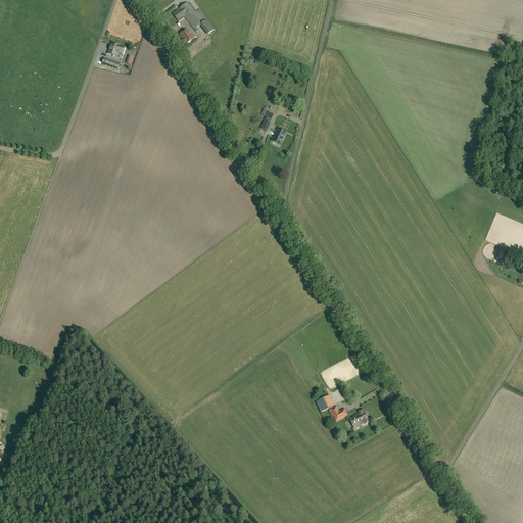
[(185,17),(194,30),(196,33),(198,31),(196,28),(200,26),(208,35),(215,30),(207,20),(199,9),(195,13),(187,3),(179,9),(173,14),(179,22),(185,17)]
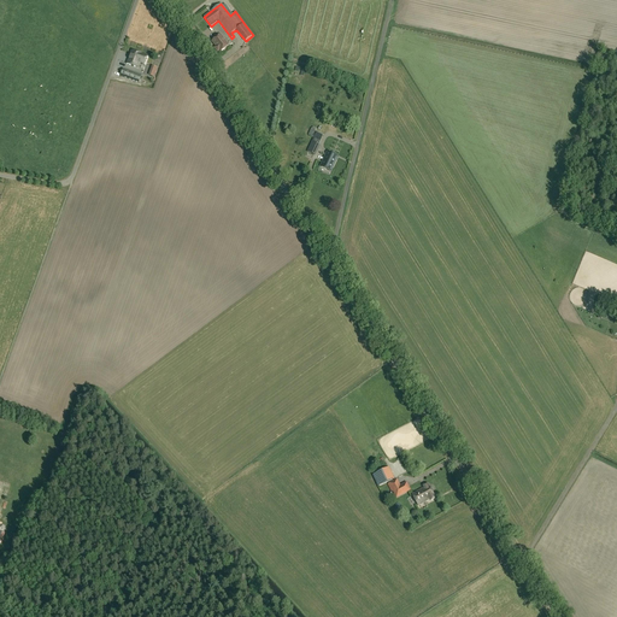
[(219,52),(229,46),(221,35),(212,41),(216,47),(215,48),(217,52),(219,51),(219,52)]
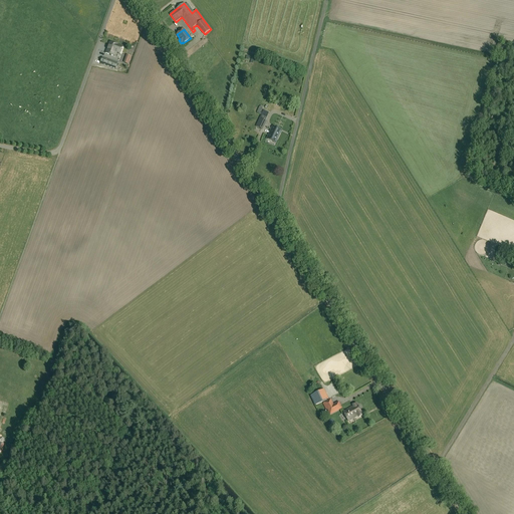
[(122,47),(118,46),(119,46),(109,42),(105,54),(115,57),(116,52),(120,54),(122,47)]
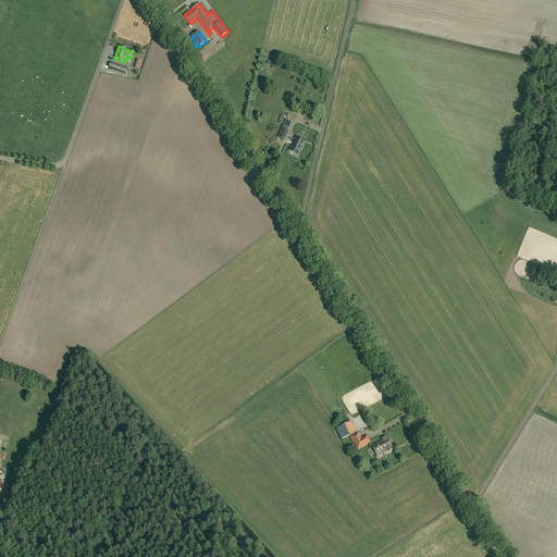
[(109,69),(125,75),(127,69),(111,62),(109,69)]
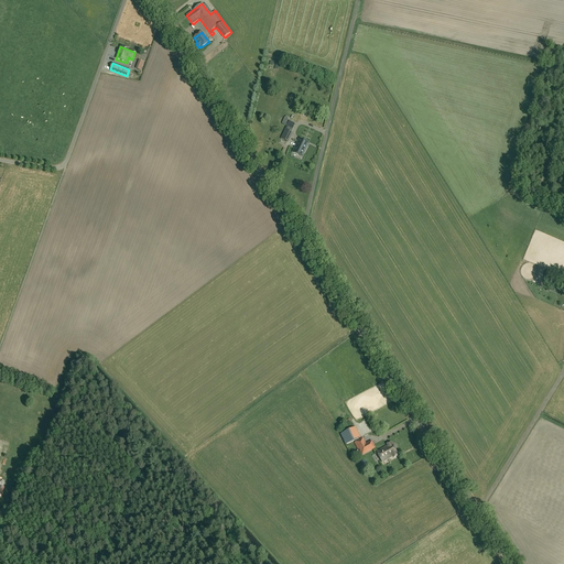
[(281,139),(288,142),(295,125),(289,121),(281,139)]
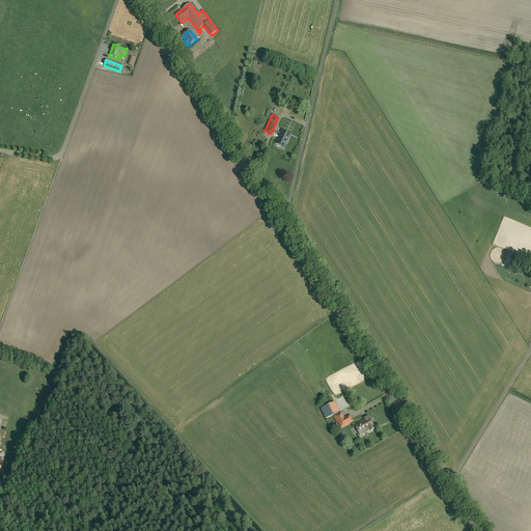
[(290,135),(282,132),(278,140),(277,144),(284,147),(286,144),(290,135)]
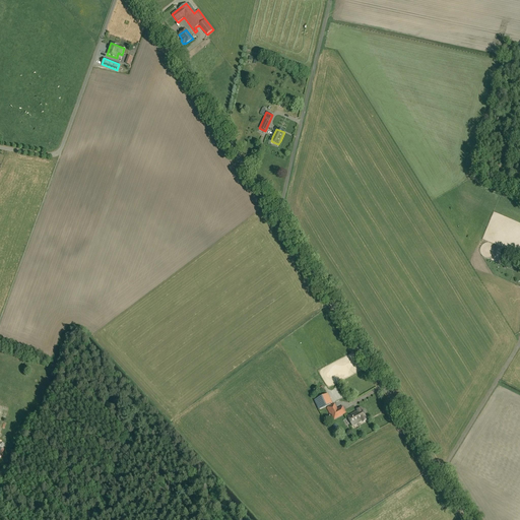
[(328,394),(314,400),(319,410),(332,404),(328,394)]
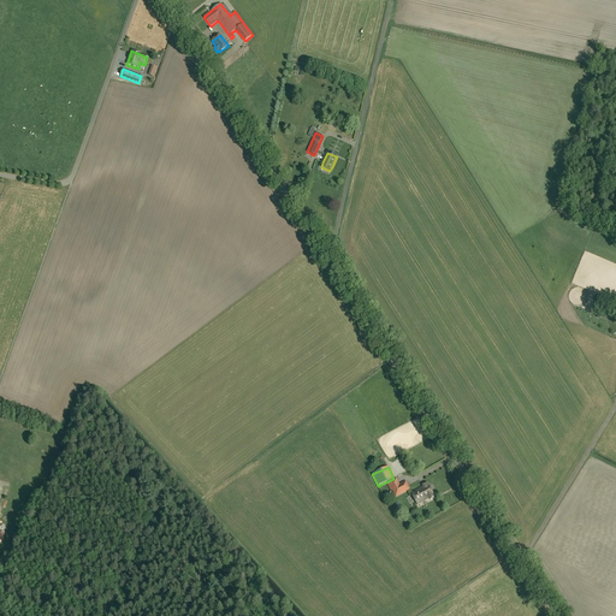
[(402,493),(400,486),(396,480),(389,484),(391,490),(392,490),(396,496),(402,493)]
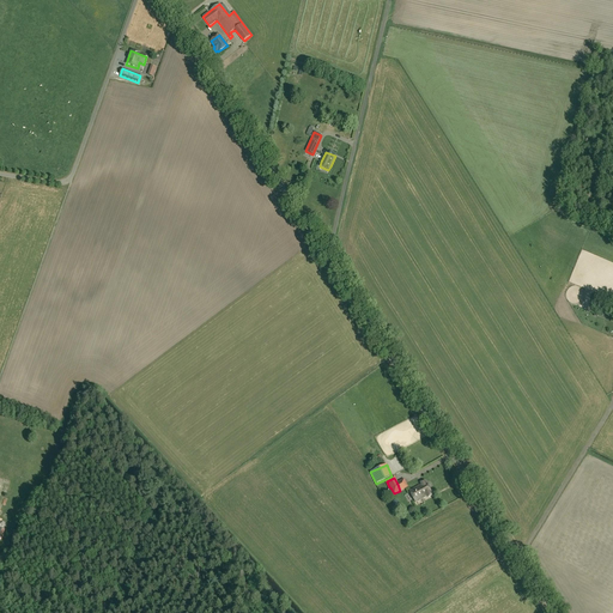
[(407,487),(404,480),(398,484),(400,491),(407,487)]
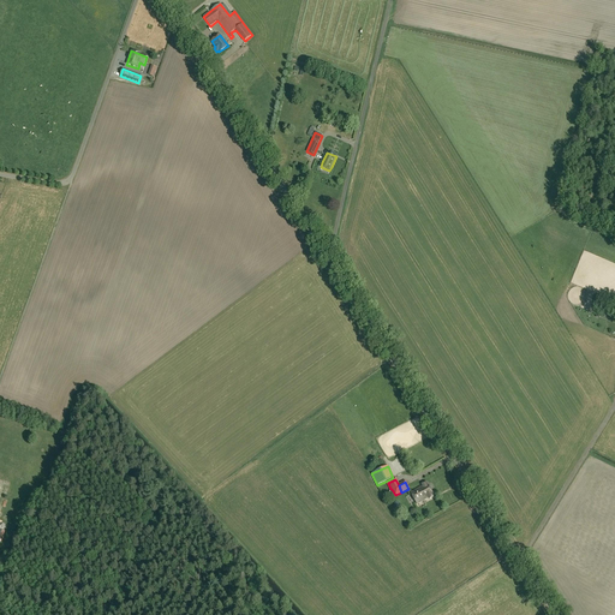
[(428,485),(427,482),(422,484),(422,487),(410,493),(417,505),(429,497),(429,500),(434,497),(428,485)]
